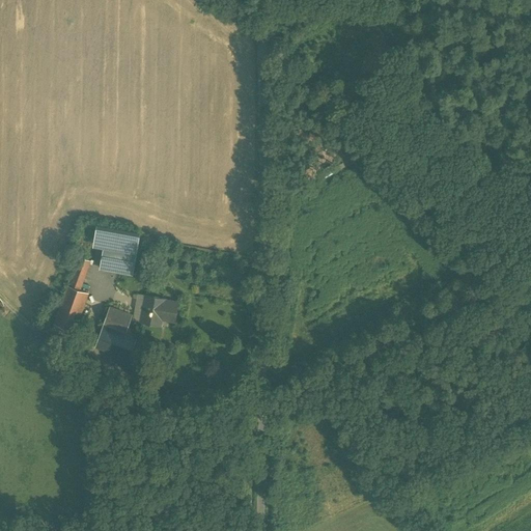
[(98,230),(94,244),(136,252),(138,238),(98,230)]
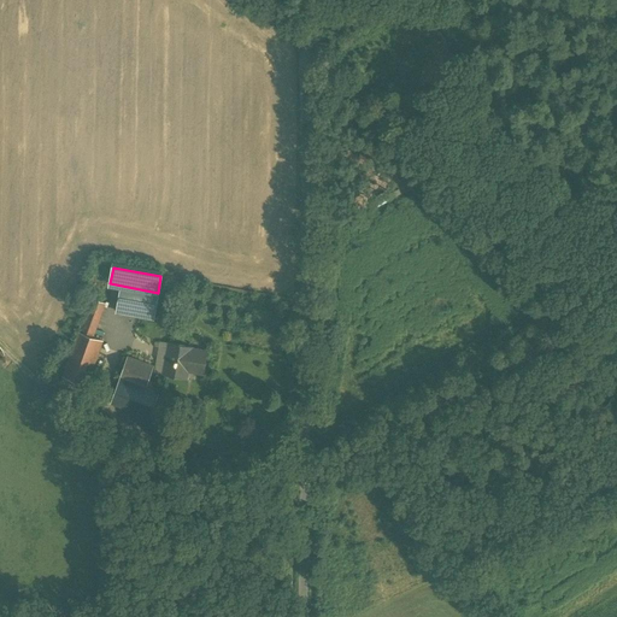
[(158,294),(122,288),(117,312),(153,318),(158,294)]
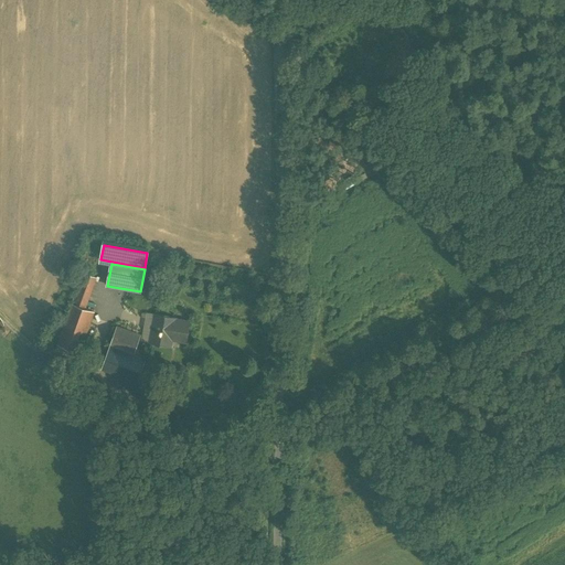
[(84,273),(72,304),(84,308),(95,277),(84,273)]
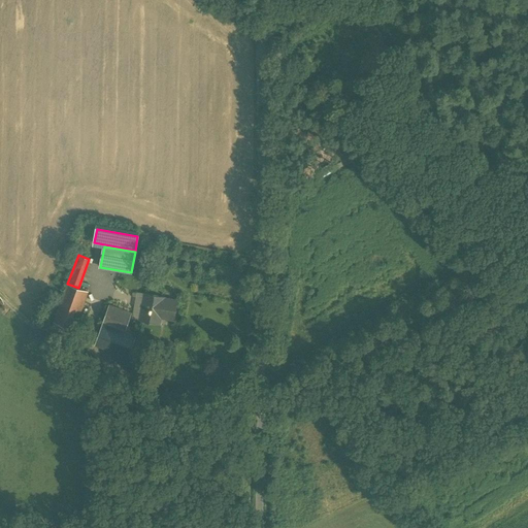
[(67,284),(54,322),(74,329),(88,291),(78,288),(67,284)]
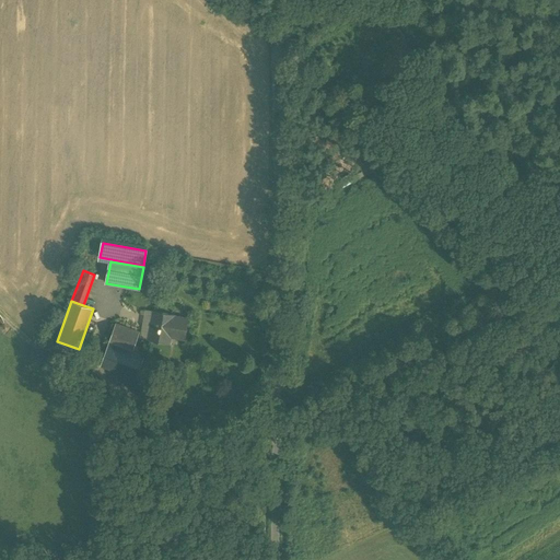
[(148,339),(153,312),(146,310),(140,338),(148,339)]
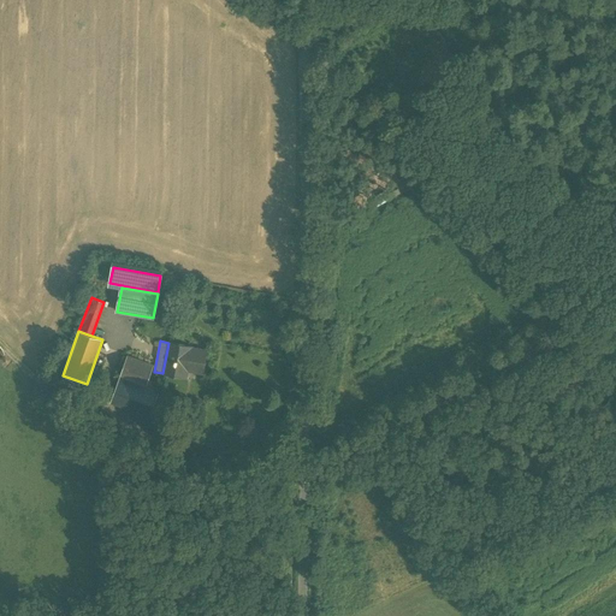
[(191,347),(169,343),(163,373),(187,378),(188,371),(202,373),(207,350),(191,348),(191,347)]
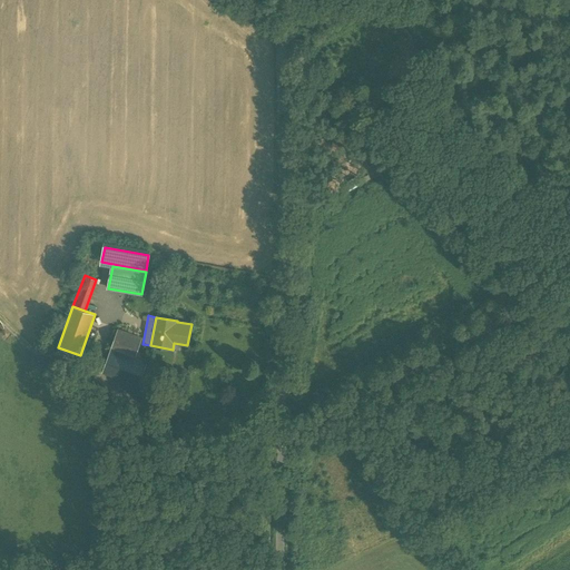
[(118,330),(111,347),(136,356),(141,338),(118,330)]
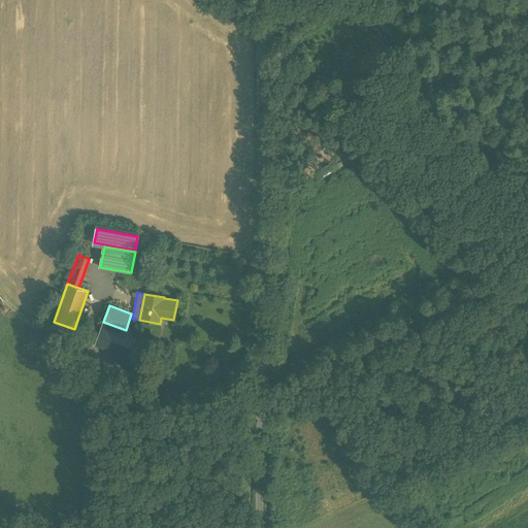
[(126,330),(103,322),(95,344),(128,357),(136,334),(126,330)]
